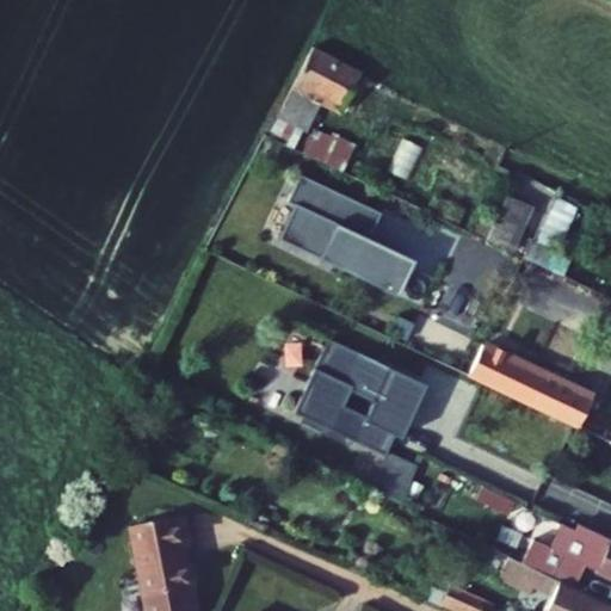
[(347,87),(306,65),(283,103),(327,125),(347,87)]
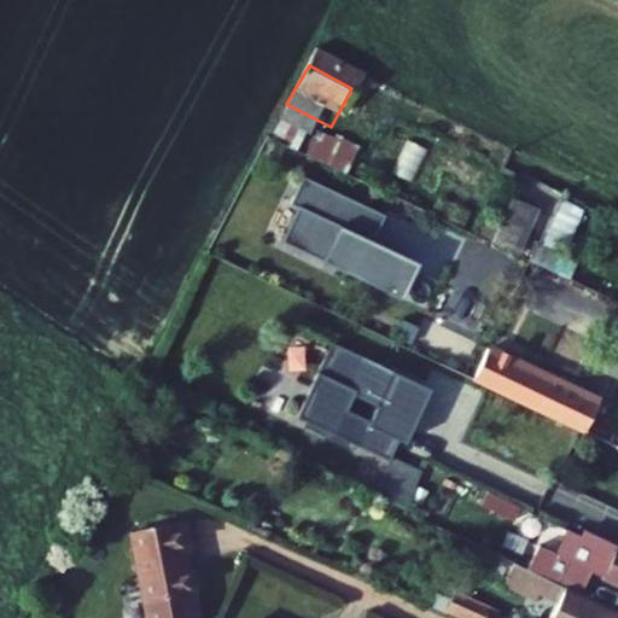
[(316,158),(296,147),(289,161),(309,172),(316,158)]
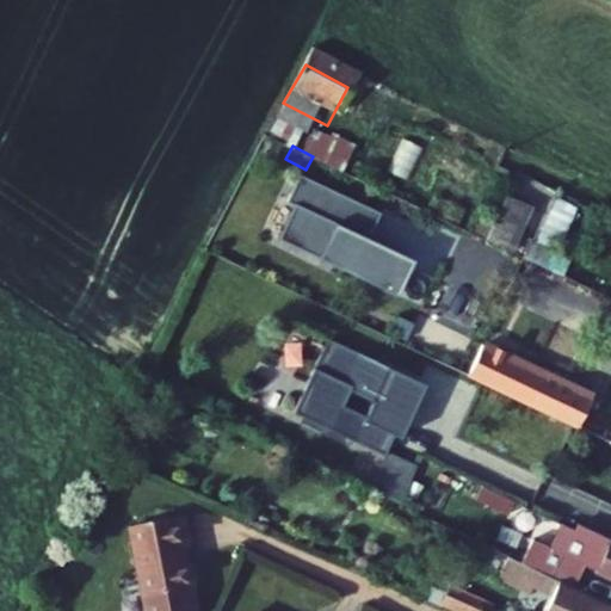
[(380,214),(301,174),(287,203),(295,208),(279,240),(400,298),(418,263),(368,238),(380,214)]
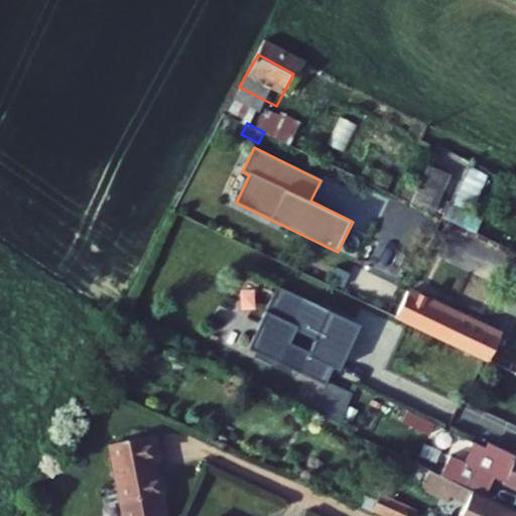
[(449,173),(430,163),(411,203),(429,212),(449,173)]
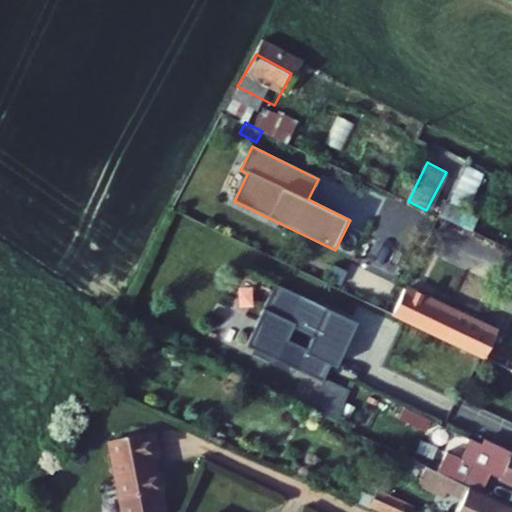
[(484,175),(468,167),(449,204),(468,212),(484,175)]
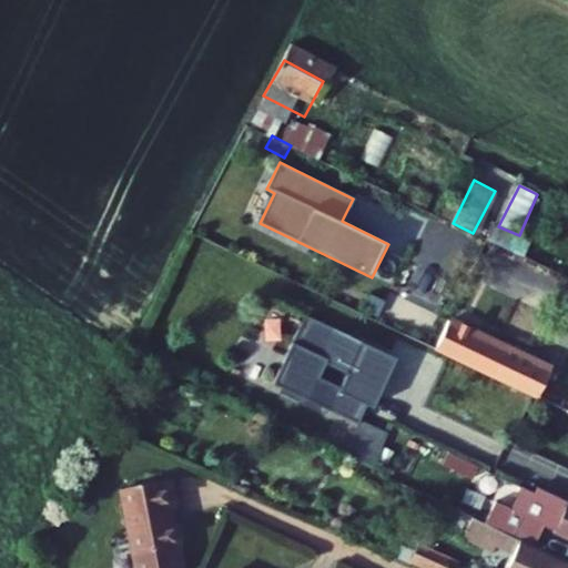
[(382,359),(292,316),(256,389),(334,426),(351,393),(363,398),(382,359)]
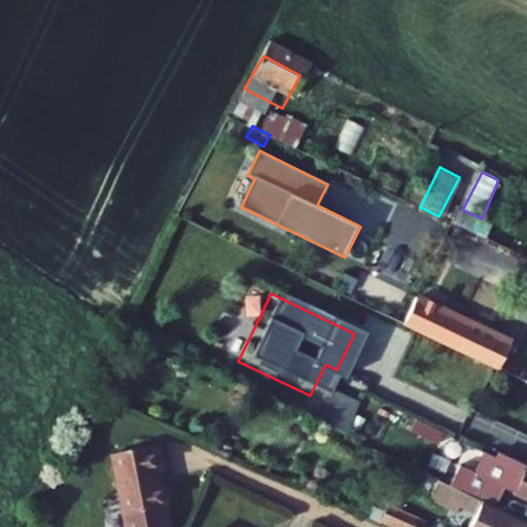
[(390,331),(526,398),(526,367),(403,307),(390,331)]
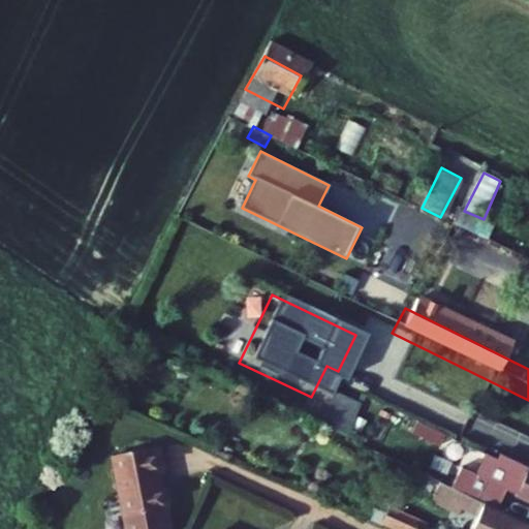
[(347,400),(322,389),(303,429),(329,441),(347,400)]
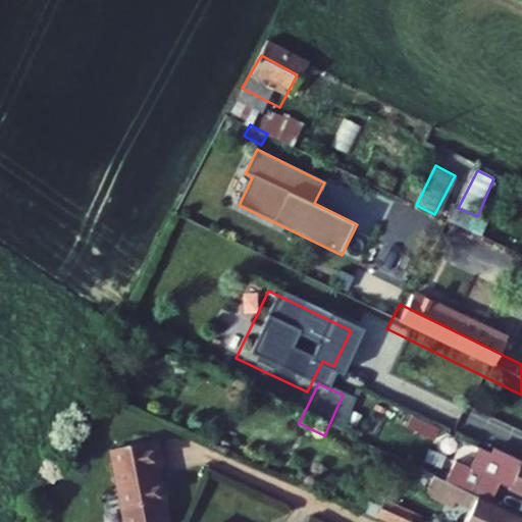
[(427,434),(401,422),(396,435),(421,448),(427,434)]
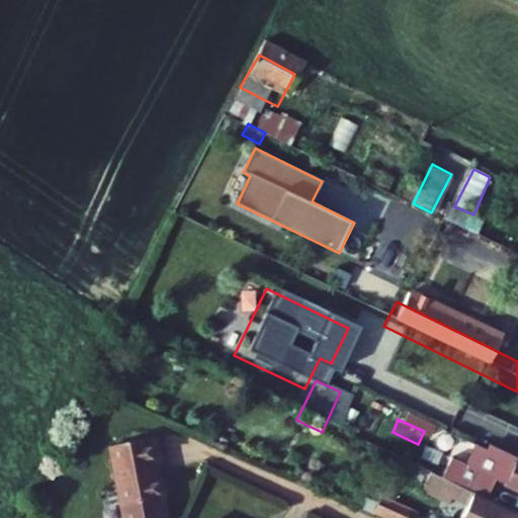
[(140,465),(134,437),(89,446),(103,517),(146,517),(142,498),(144,498),(140,478),(137,478),(135,466),(140,465)]
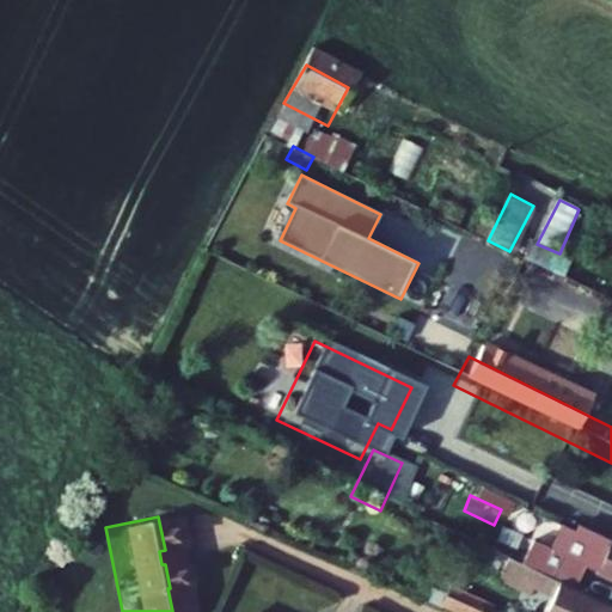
[(611,561),(549,532),(537,556),(519,548),(507,571),(563,599),(570,581),(611,600),(611,561)]
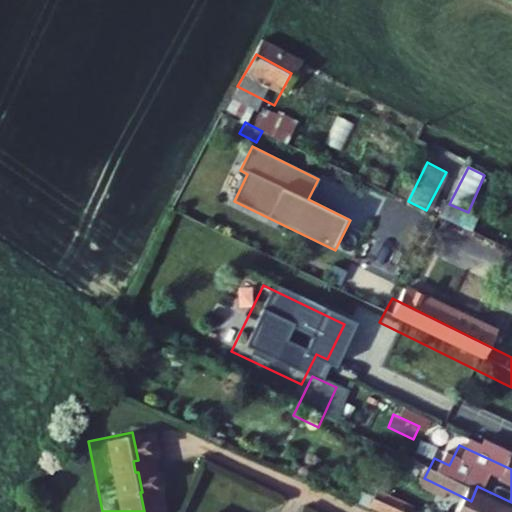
[(424,478),(373,454),(367,468),(413,489),(410,494),(441,509),(439,511),(494,511),(471,501),(424,478)]
